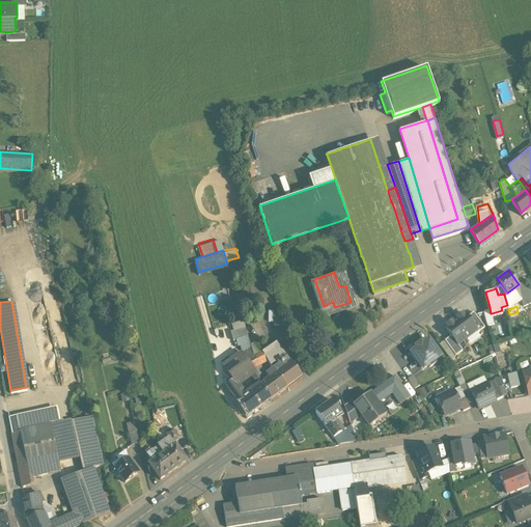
[(490,307),(483,308),(487,323),(494,321),(492,313),(491,313),(490,307)]
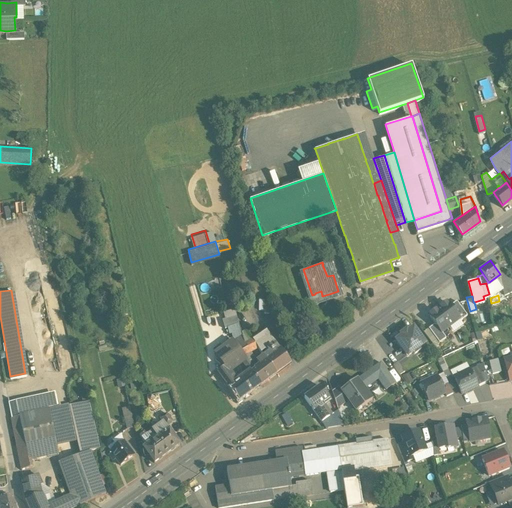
[(265,310),(269,310),(270,301),(264,300),(264,297),(259,297),(259,306),(264,307),(265,310)]
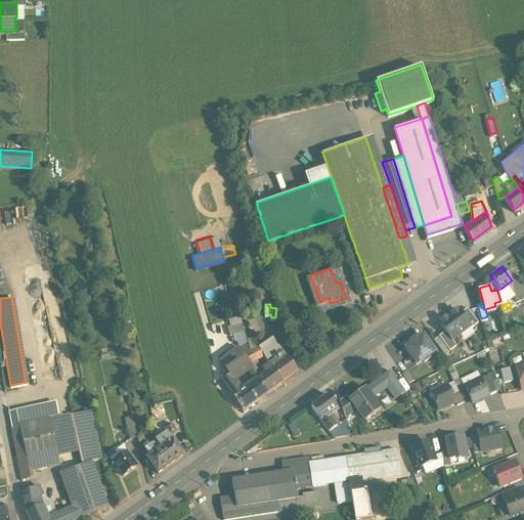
[(478,319),(467,305),(461,309),(470,322),(471,325),(478,319)]
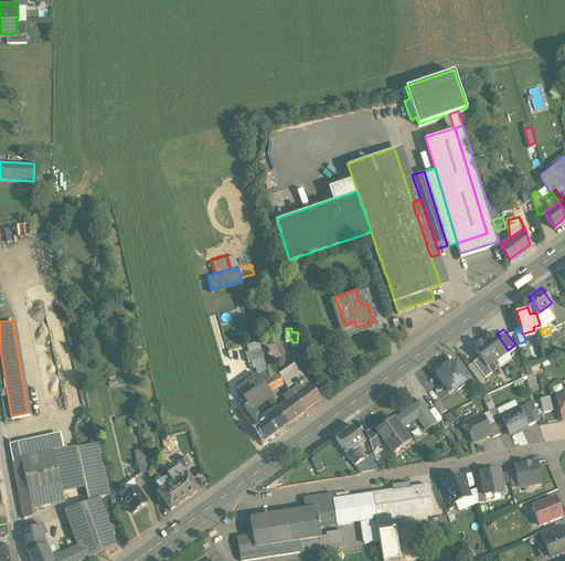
[(487,336),(481,340),(480,339),(475,343),(476,345),(473,346),(480,353),(486,362),(487,362),(507,348),(497,334),(494,330),(492,331),(491,330),(486,335),(487,336)]
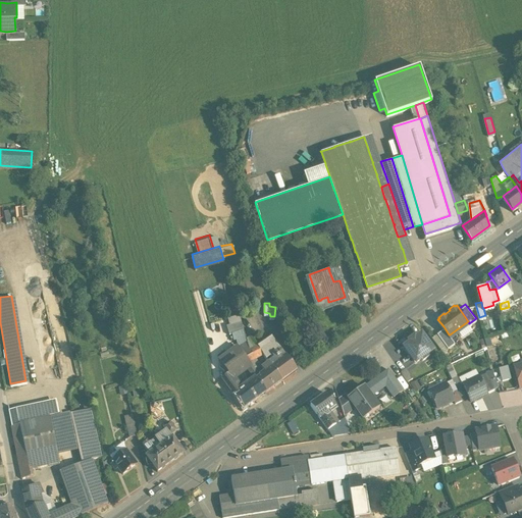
[(240,312),(227,316),(229,322),(242,319),(240,312)]
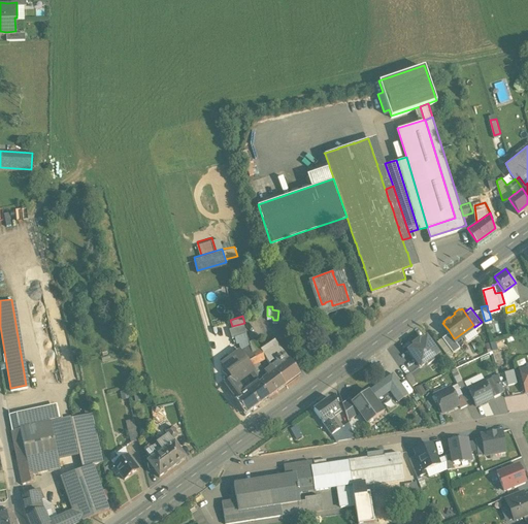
[(230,328),(232,336),(246,330),(244,323),(230,328)]
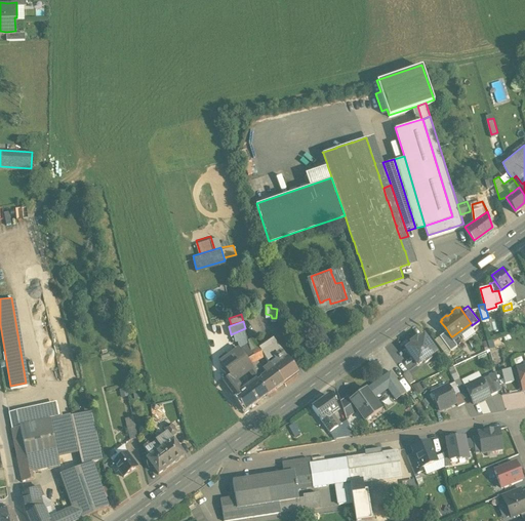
[(446,328),(439,333),(450,348),(457,343),(452,336),(451,336),(446,328)]
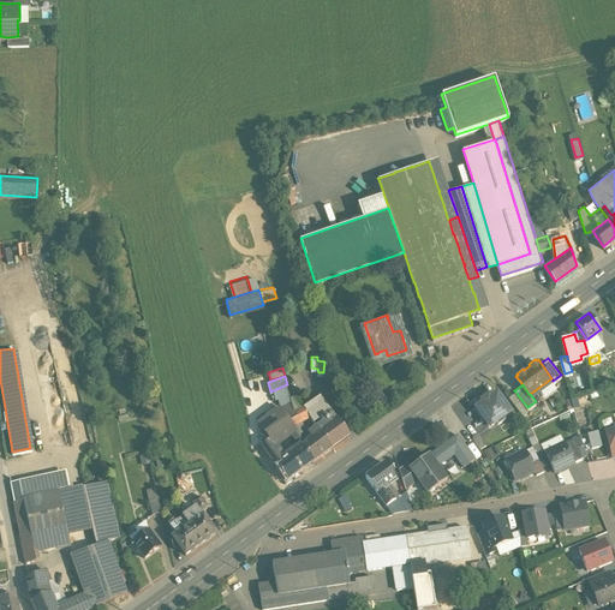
[(509,408),(496,390),(489,395),(488,393),(482,398),(483,400),(476,405),(489,423),(496,418),(497,420),(505,416),(503,413),(509,408)]
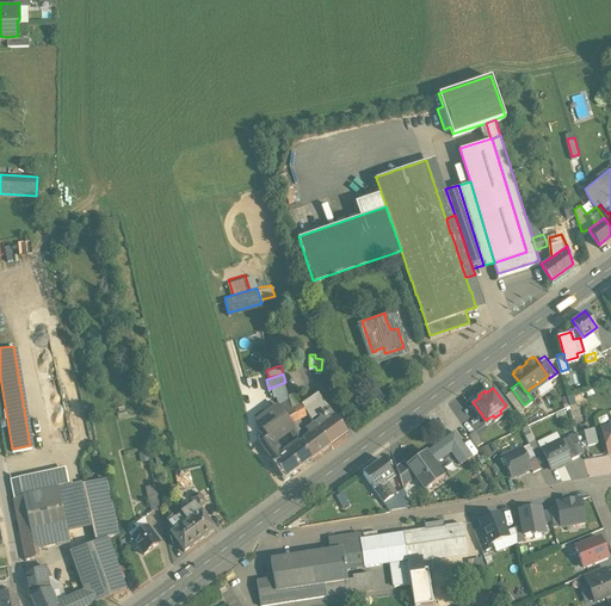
[(303,412),(307,410),(302,402),(295,389),(289,393),(292,406),(297,402),(303,412)]
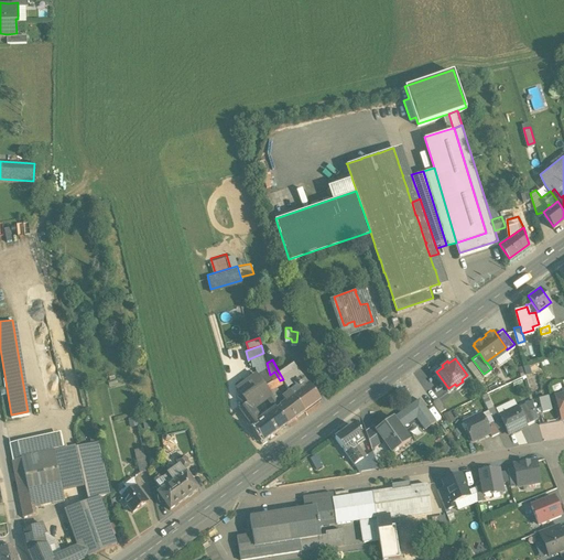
[(320,397),(293,361),(279,372),(286,384),(290,389),(304,408),(320,397)]
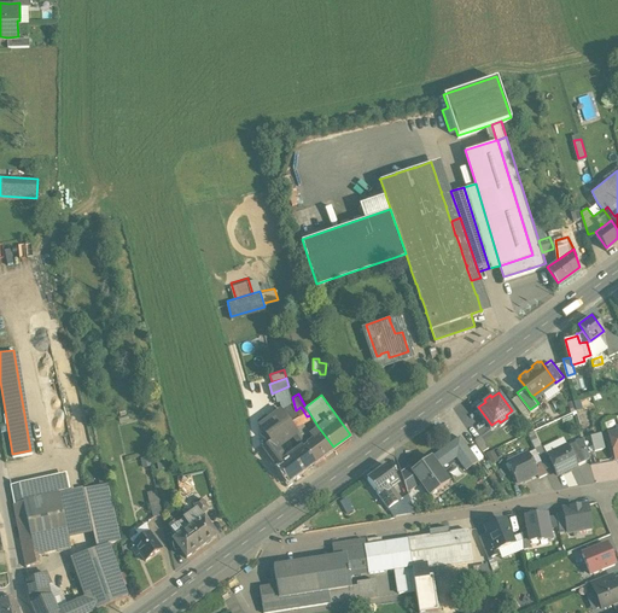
[(296,410),(292,400),(281,407),(291,420),(298,415),(296,410)]
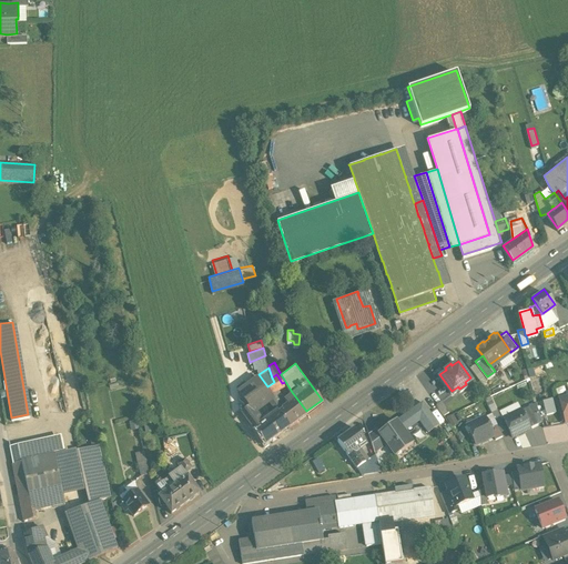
[(259,374),(237,390),(249,404),(249,403),(254,410),(269,399),(274,395),(267,386),(259,374)]
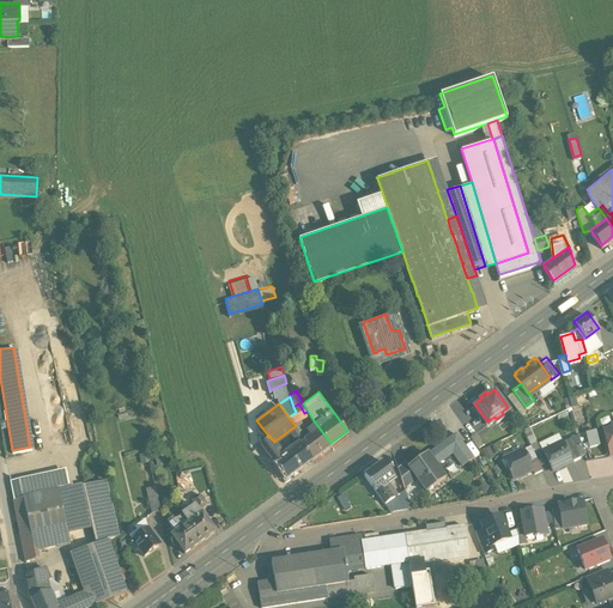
[(296,412),(289,417),(296,426),(298,430),(302,426),(304,425),(299,417),(304,413),(298,403),(293,407),(296,412)]
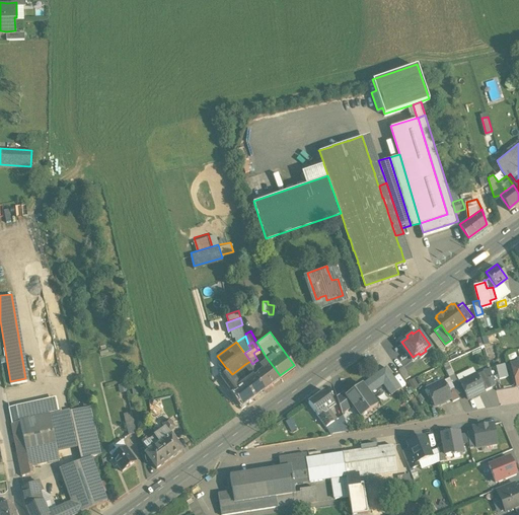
[(280,375),(267,358),(260,363),(263,367),(257,371),(257,372),(254,374),(264,387),(280,375)]
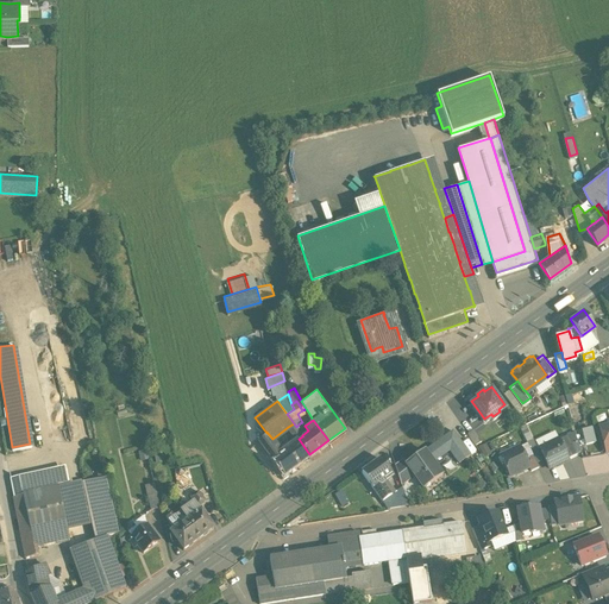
[(296,427),(294,423),(288,427),(297,440),(299,439),(302,436),(302,435),(299,429),(296,427)]
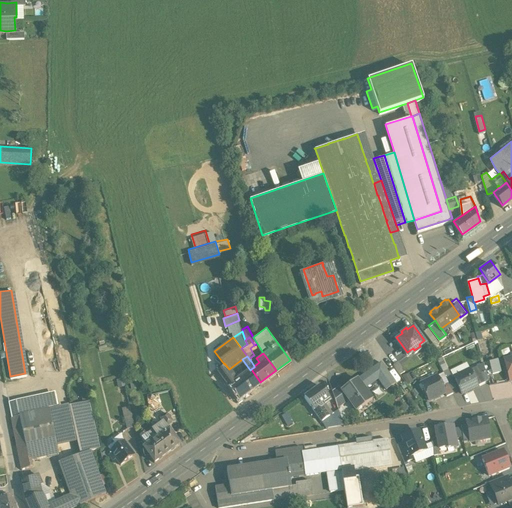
[(492,371),(501,369),(497,356),(488,358),(492,371)]
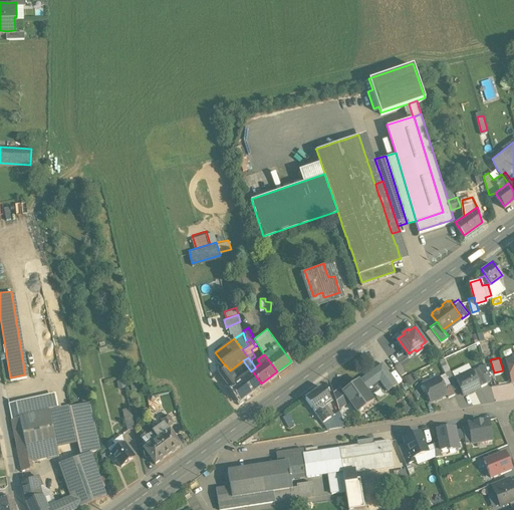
[(382,360),(358,377),(364,386),(378,375),(389,368),(382,360)]
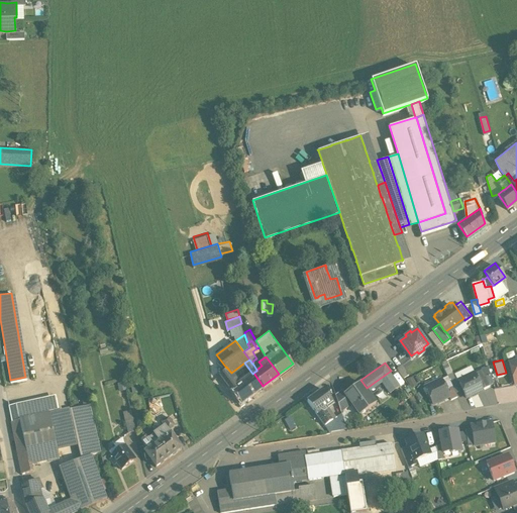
[(408,373),(402,363),(397,366),(403,376),(408,373)]
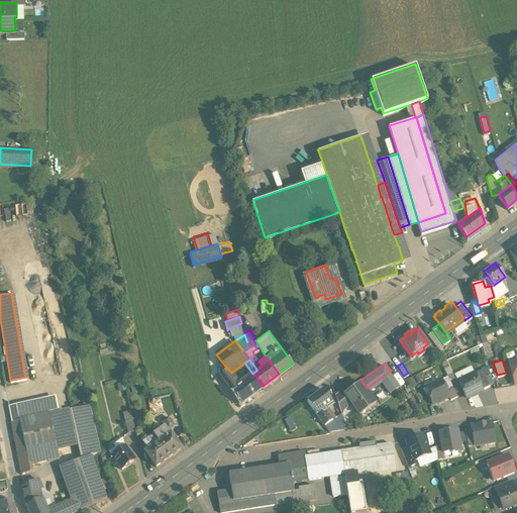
[(488,365),(475,372),(482,387),(493,382),(488,365)]
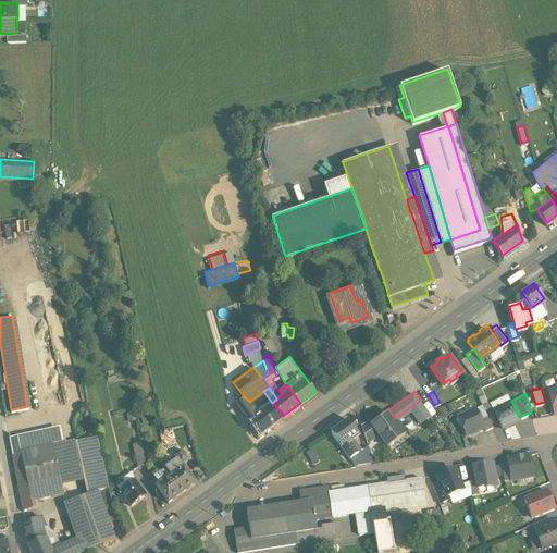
[(249,402),(244,395),(244,396),(236,402),(249,419),(257,414),(249,402)]
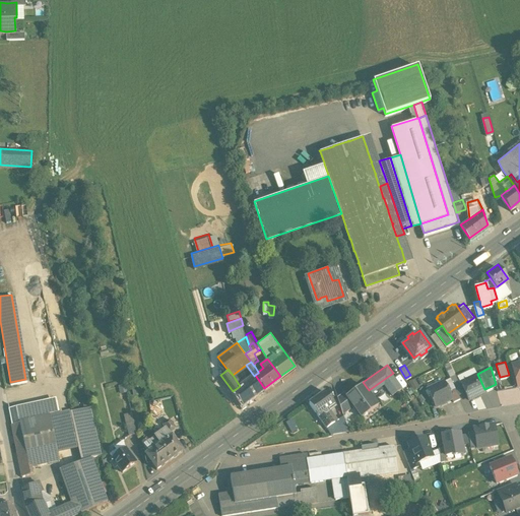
[(393,373),(383,380),(392,392),(402,385),(393,373)]
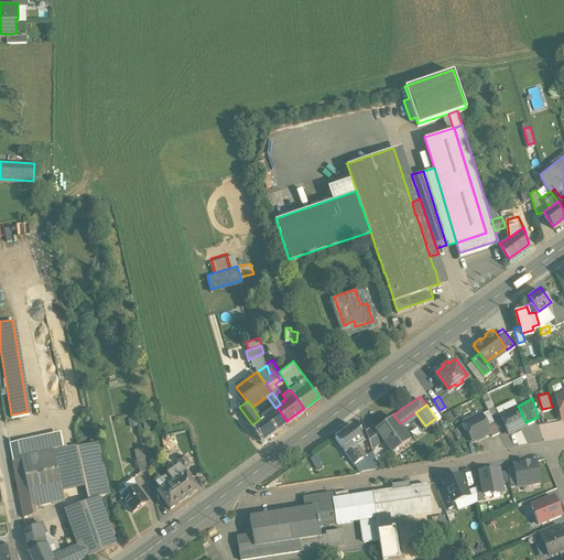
[(517,405),(499,413),(508,431),(525,422),(518,406),(517,405)]
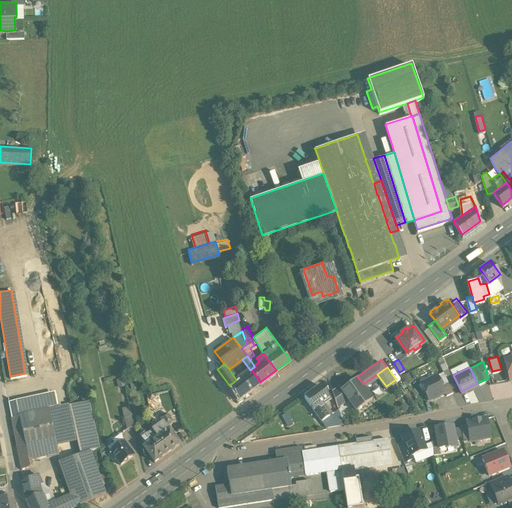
[(260,382),(251,369),(250,370),(245,374),(254,387),(260,382)]
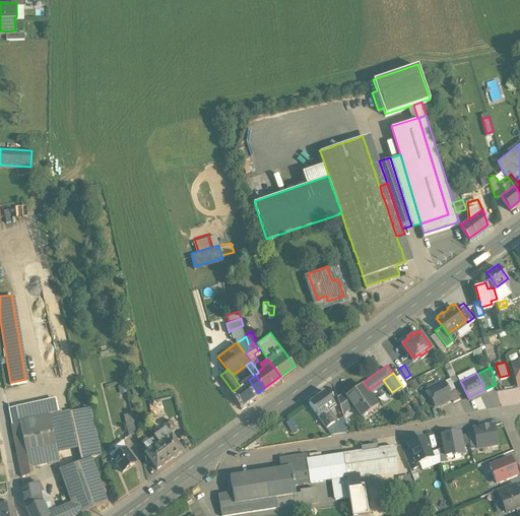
[(444,379),(428,387),(435,403),(451,395),(448,389),(444,379)]
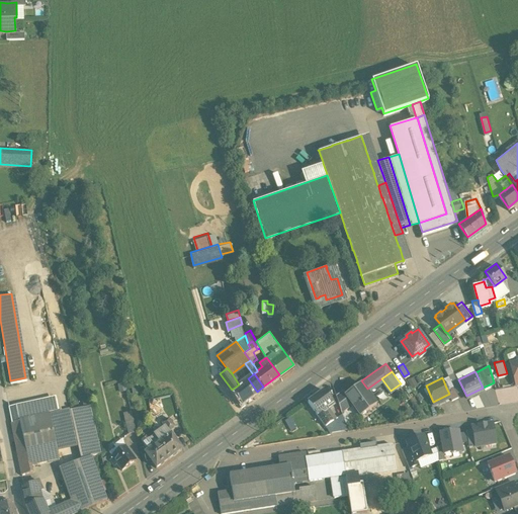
[(239,384),(232,390),(241,403),(257,392),(248,378),(239,384)]
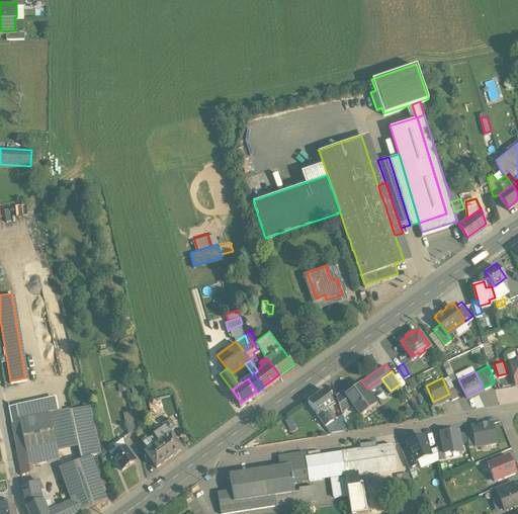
[(345,392),(350,399),(351,399),(353,402),(361,413),(376,402),(367,389),(361,380),(345,392)]
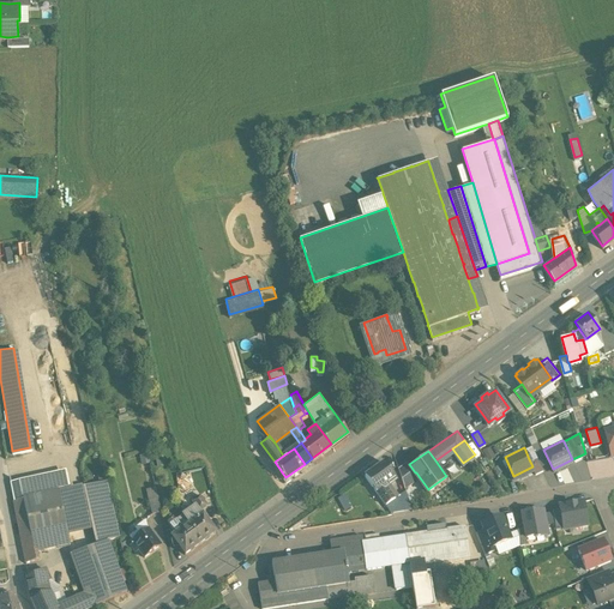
[(536,456),(529,459),(533,466),(535,471),(543,468),(536,456)]
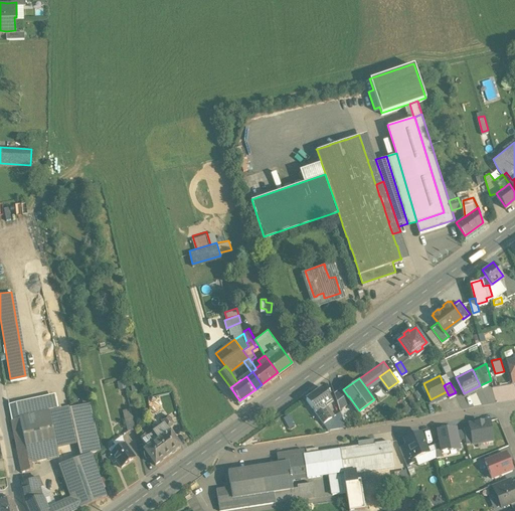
[(322,385),(306,396),(316,410),(323,405),(332,399),(322,385)]
